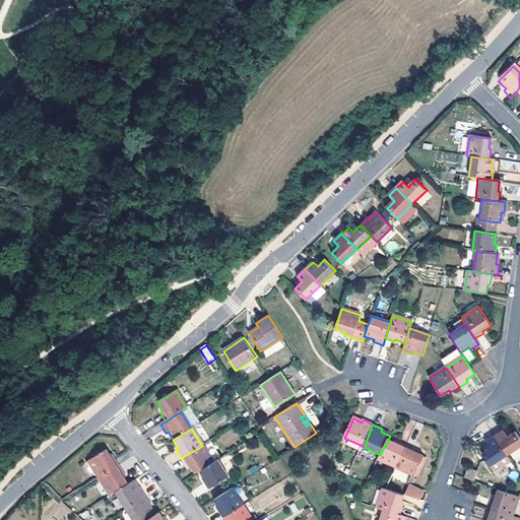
[(493,439),(504,457),(519,446),(519,444),(513,434),(504,439),(501,434),(493,439)]
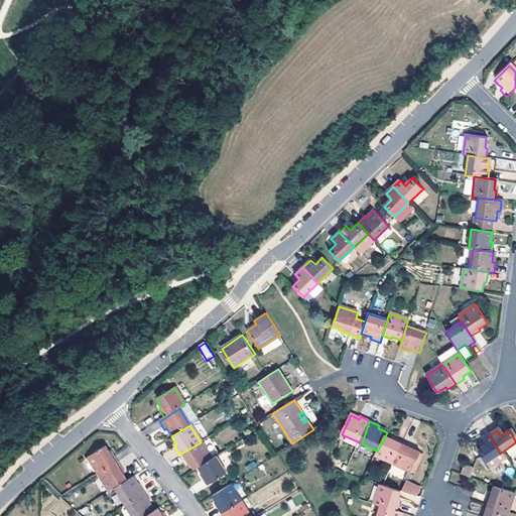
[(483,465),(500,454),(489,435),(480,441),(483,446),(475,452),(483,465)]
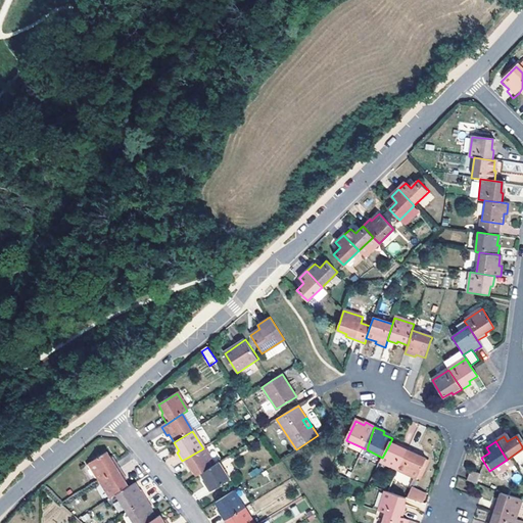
[(382,458),(380,462),(401,473),(410,449),(402,445),(400,448),(390,442),(382,458)]
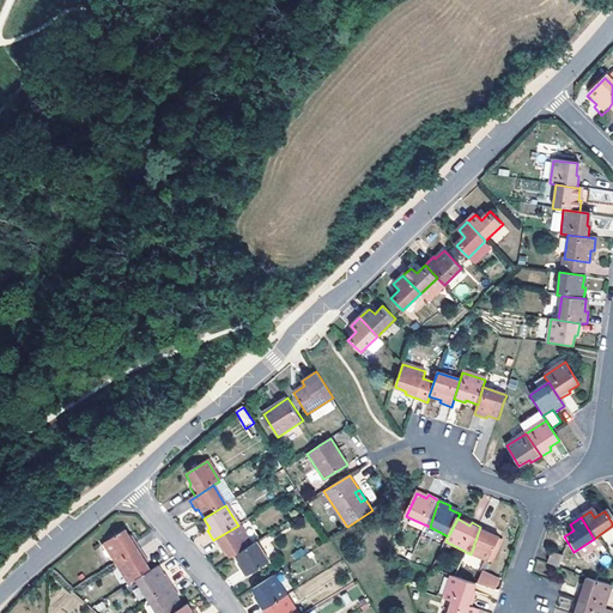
[(250,546),(238,526),(213,540),(219,551),(223,548),(229,560),(235,557),(250,546)]
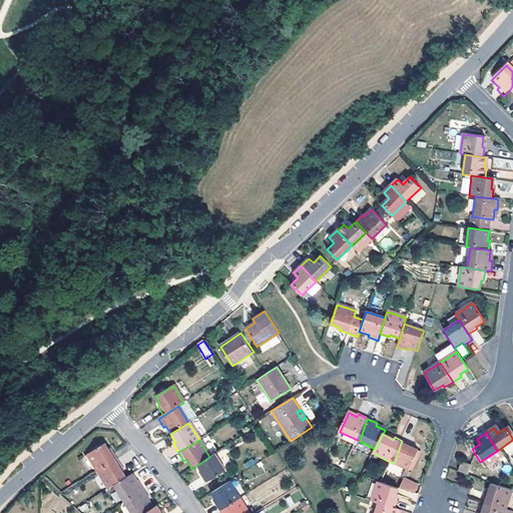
[(394,464),(409,471),(419,452),(410,448),(411,446),(402,441),(394,464)]
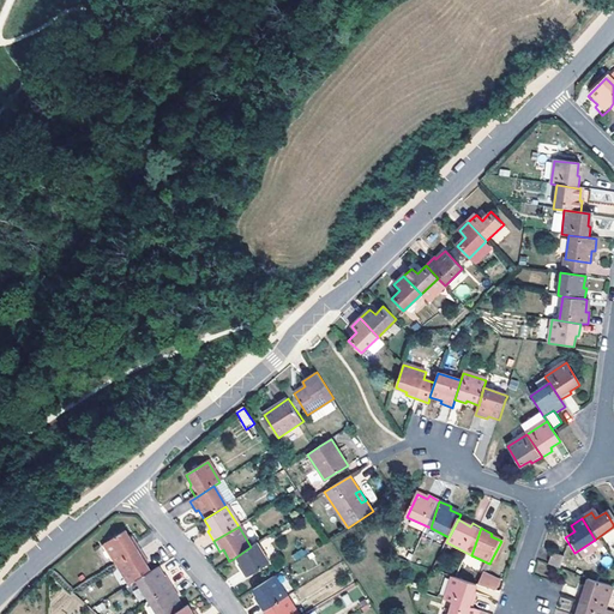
[(115,565),(139,552),(133,541),(131,542),(125,533),(103,546),(115,565)]
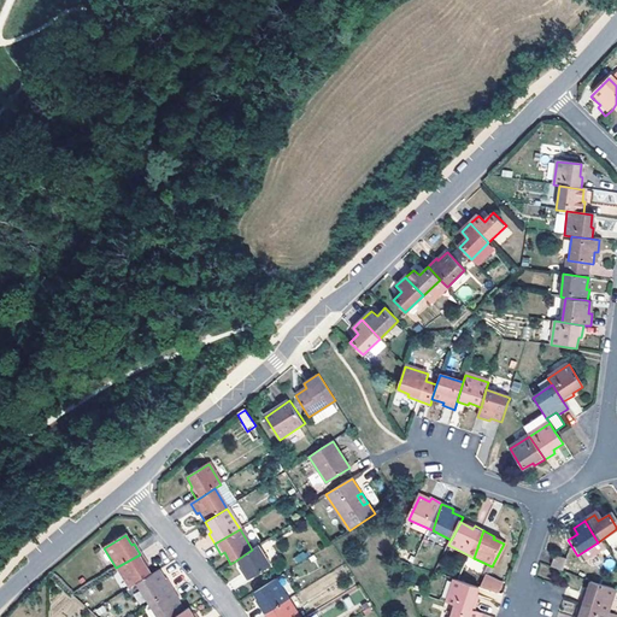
[(603,548),(598,542),(577,556),(581,562),(603,548)]
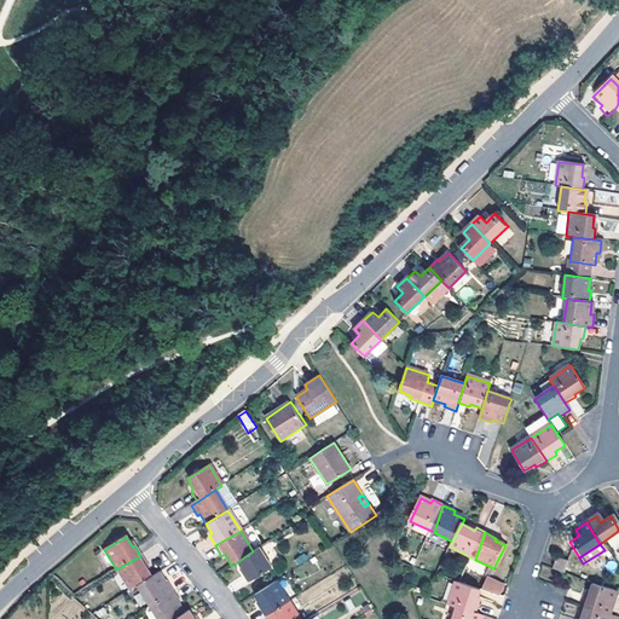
[(271,570),(258,549),(253,551),(237,562),(243,572),(241,573),(247,583),(271,570)]
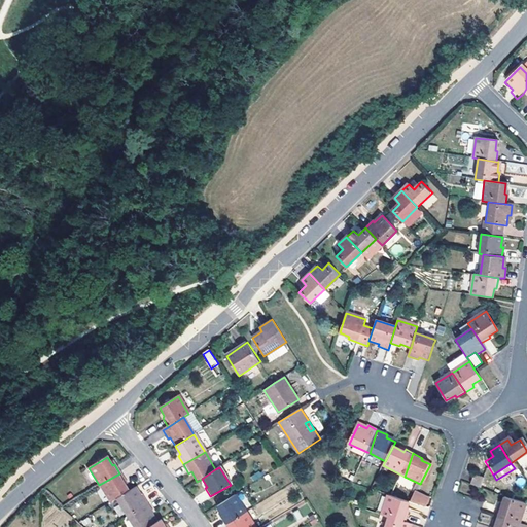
[(128,492),(123,483),(125,482),(119,473),(99,485),(110,503),(115,500),(128,492)]
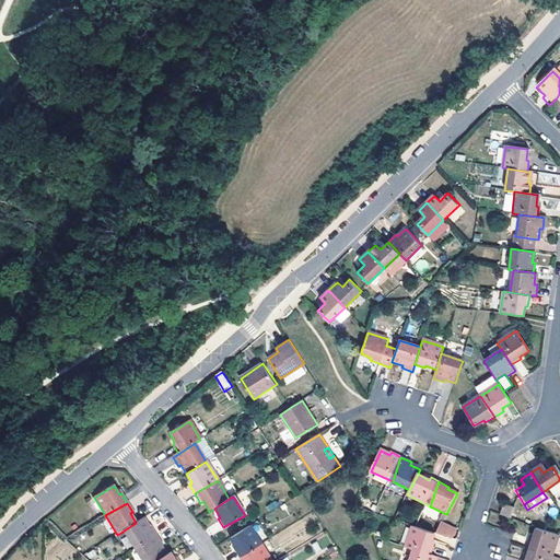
[(436,520),(440,512),(426,505),(422,513),(436,520)]
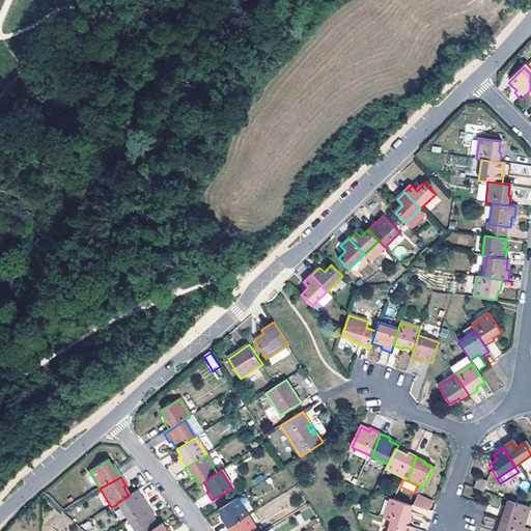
[(484,483),(475,480),(472,490),(481,493),(484,483)]
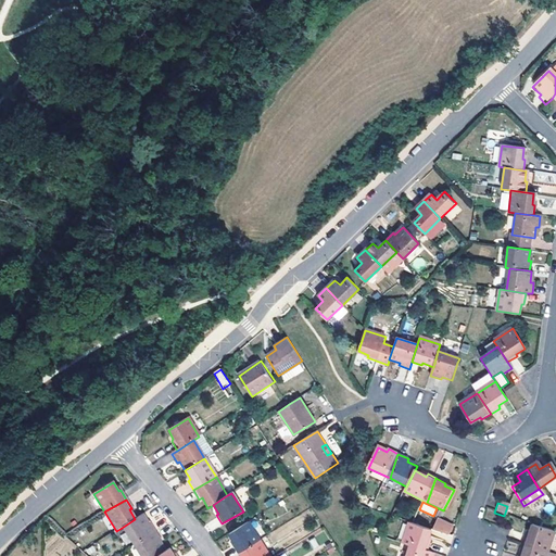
[(134,545),(154,532),(149,523),(147,525),(141,516),(135,519),(122,528),(134,545)]
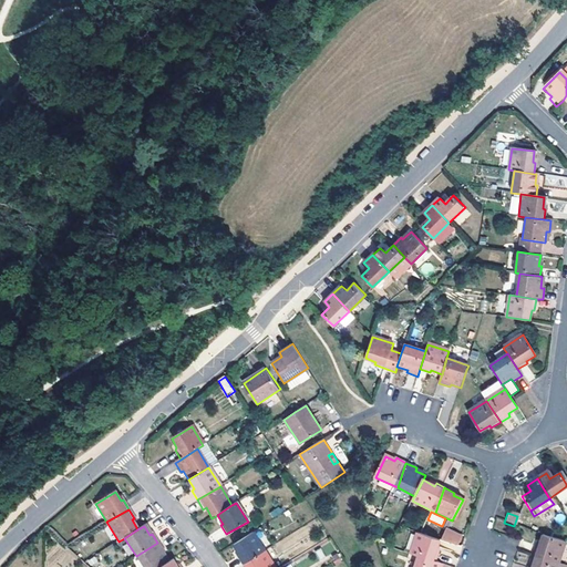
[(441,539),(459,546),(464,535),(445,527),(441,539)]
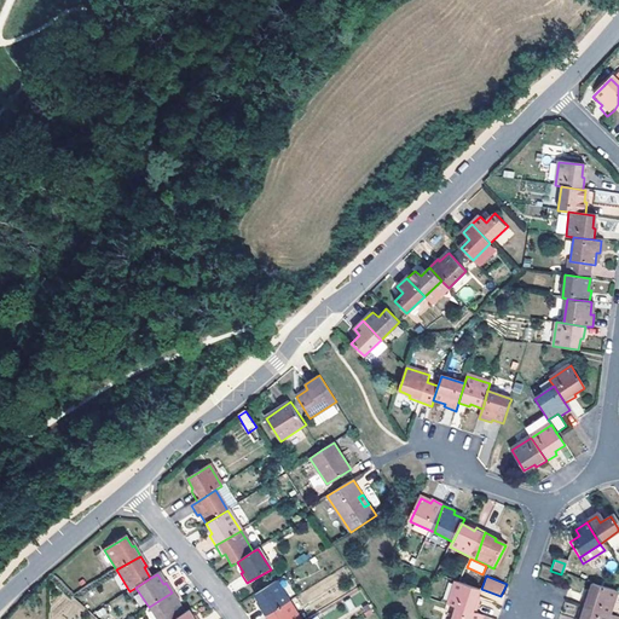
[(615,588),(593,579),(590,585),(614,594),(615,588)]
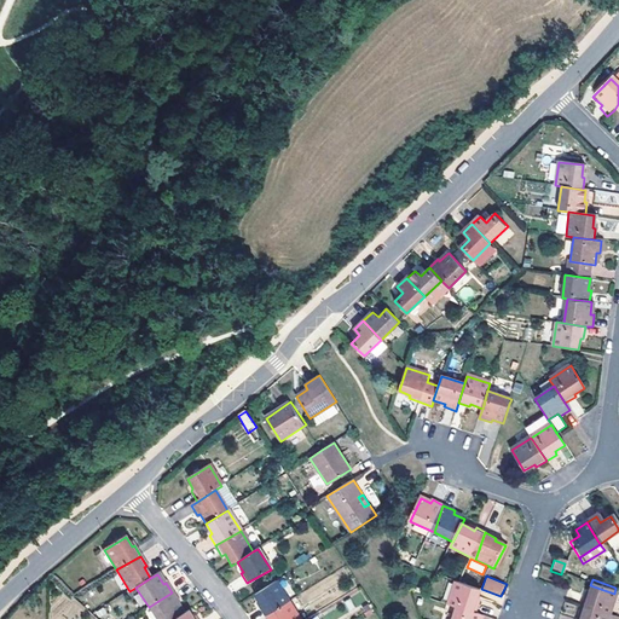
[(478,601),(481,590),(467,585),(457,582),(449,606),(457,608),(476,614),(480,602),(478,601)]
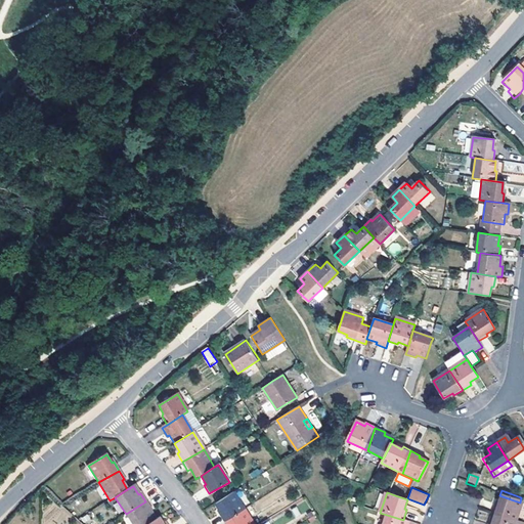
[(223,523),(244,510),(232,493),(215,505),(220,513),(218,514),(223,523)]
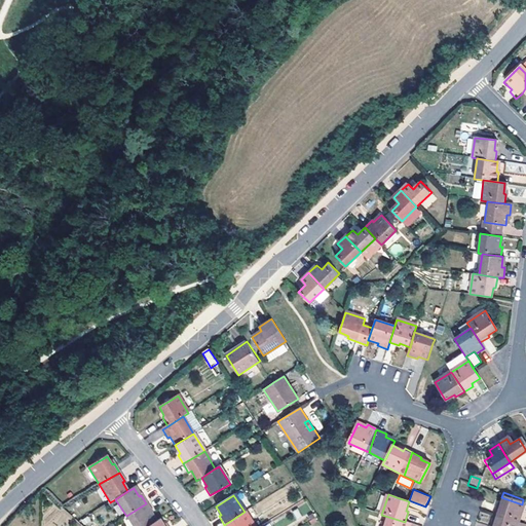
[(492,517),(515,524),(522,504),(501,497),(497,508),(495,508),(492,517)]
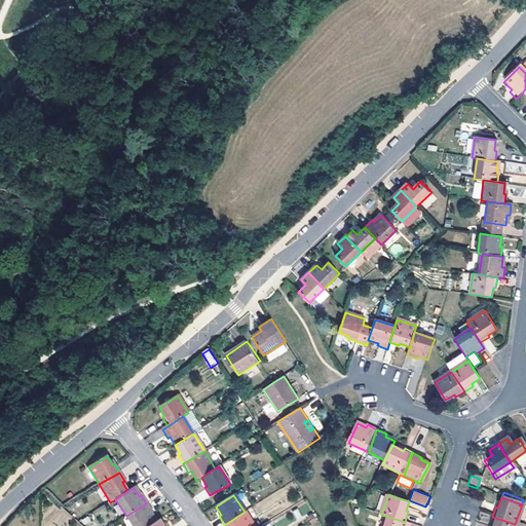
[(148,525),(155,523),(150,514),(152,513),(146,503),(126,516),(132,525),(148,525)]
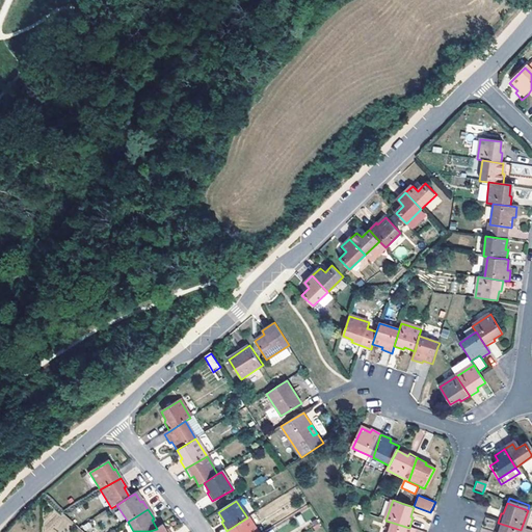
[(256,531),(247,517),(227,531),(256,531)]
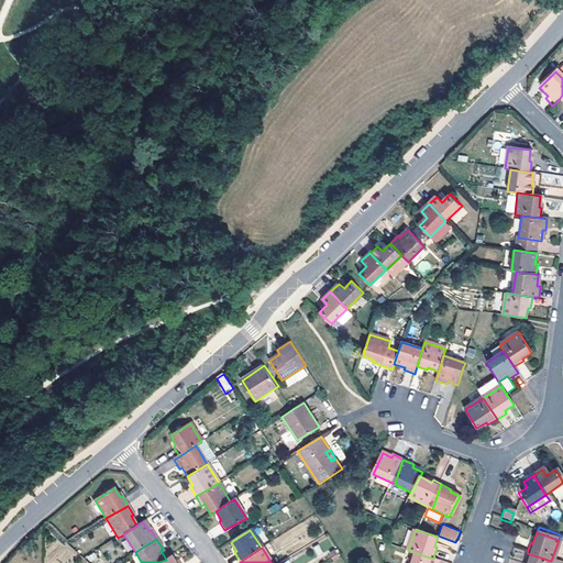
[(438,562),(440,561),(433,559),(416,553),(411,562),(438,562)]
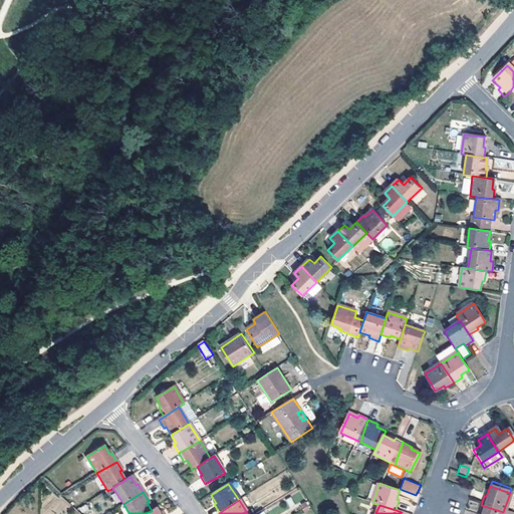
[(502,513),(503,512),(481,505),(478,513),(502,513)]
